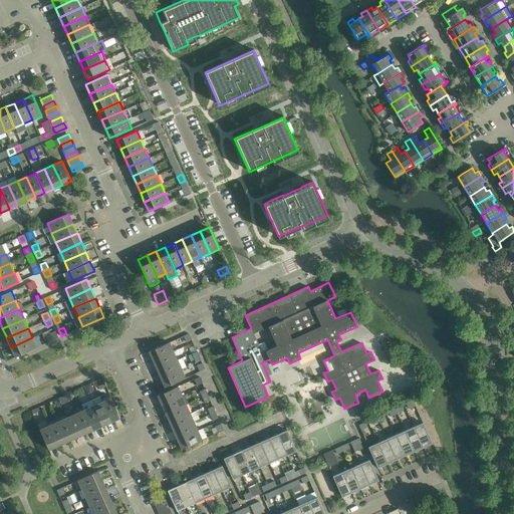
[(58,337),(55,330),(50,333),(53,339),(58,337)]
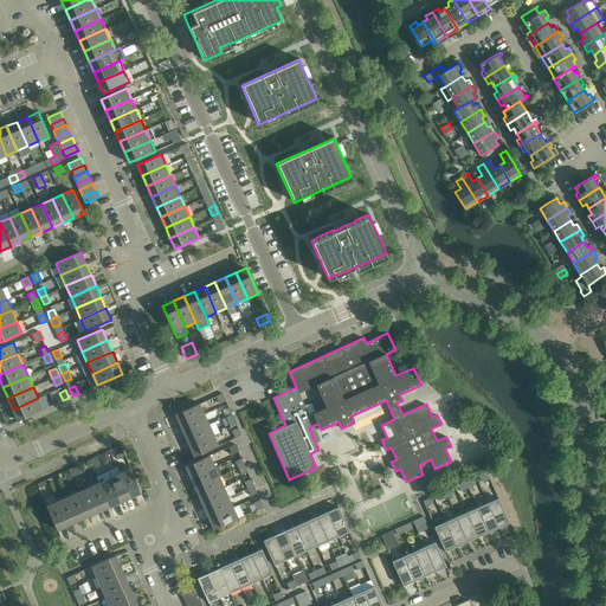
[(38,398),(13,410),(18,420),(43,410),(38,398)]
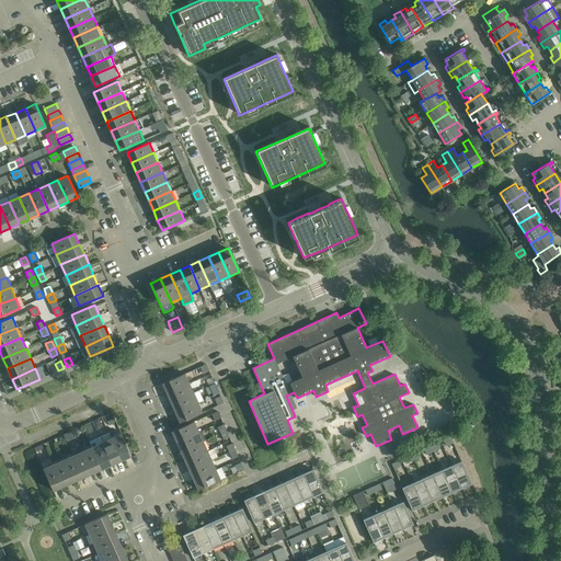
[(167,393),(189,382),(184,373),(162,382),(167,393)]
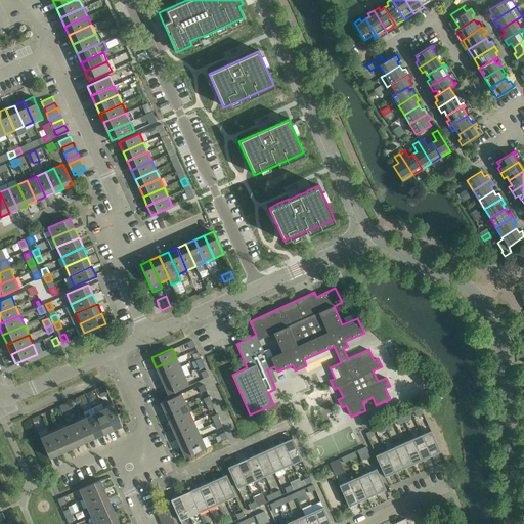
[(180,366),(176,357),(156,367),(160,376),(180,366)]
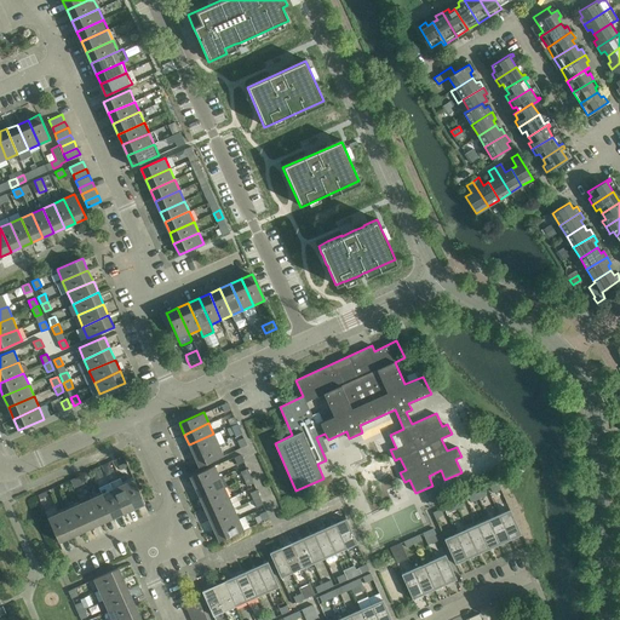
[(194,455),(218,445),(213,434),(189,445),(194,455)]
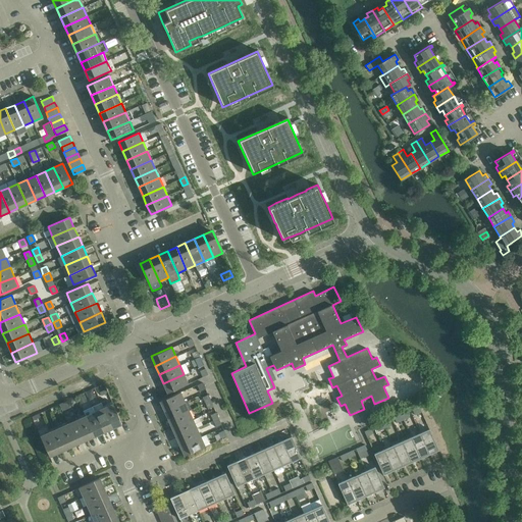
[(188,383),(184,374),(163,383),(167,393),(188,383)]
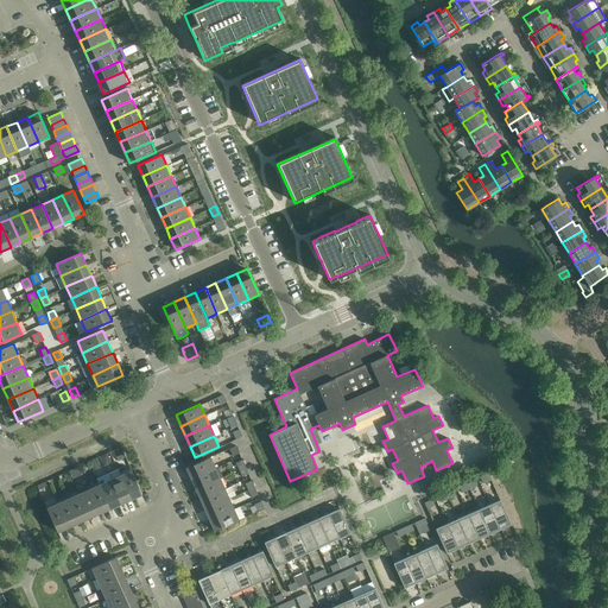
[(236,445),(229,449),(233,456),(239,453),(236,445)]
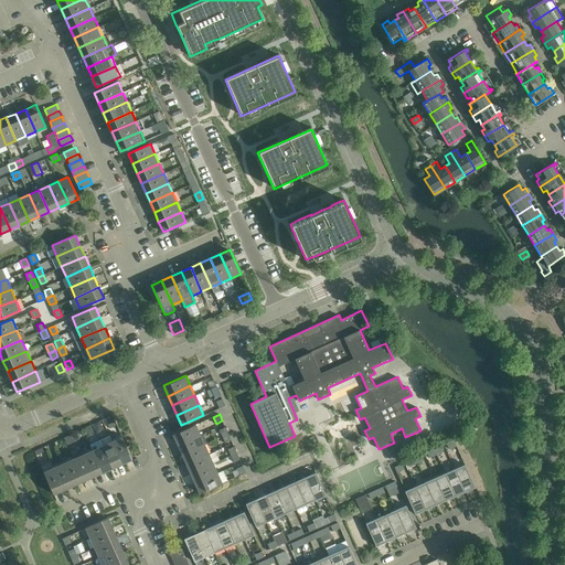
[(112,417),(106,419),(108,425),(109,428),(116,426),(114,422),(112,417)]
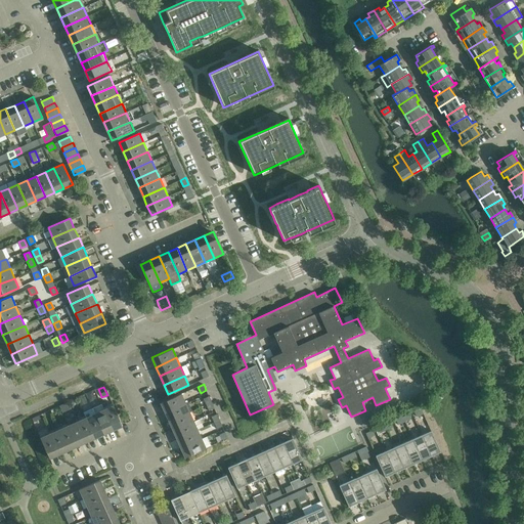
[(181,393),(161,402),(165,412),(185,402),(181,393)]
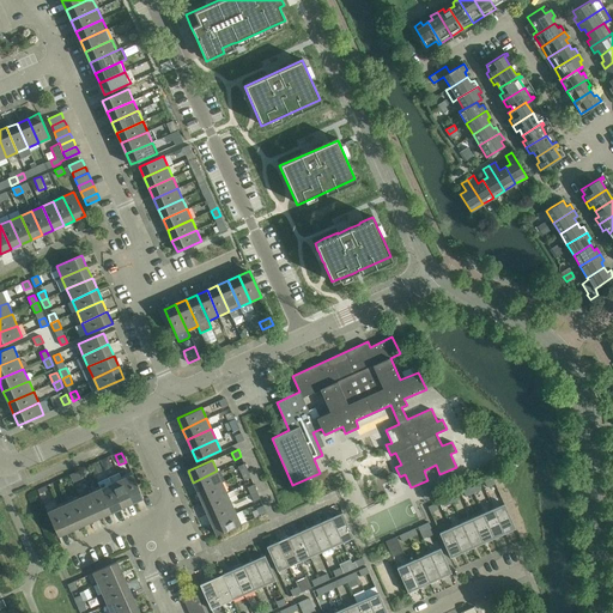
[(222,481),(217,471),(193,483),(198,492),(222,481)]
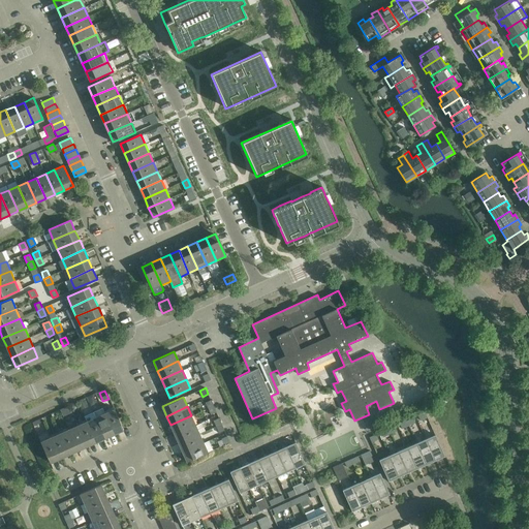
[(214,406),(208,408),(211,414),(216,412),(214,406)]
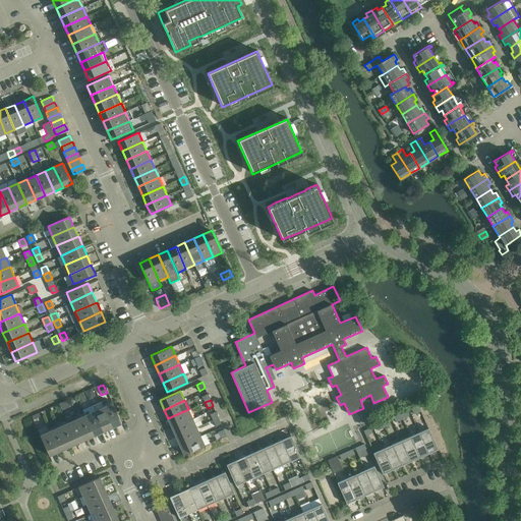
[(122,423),(112,401),(103,405),(112,427),(122,423)]
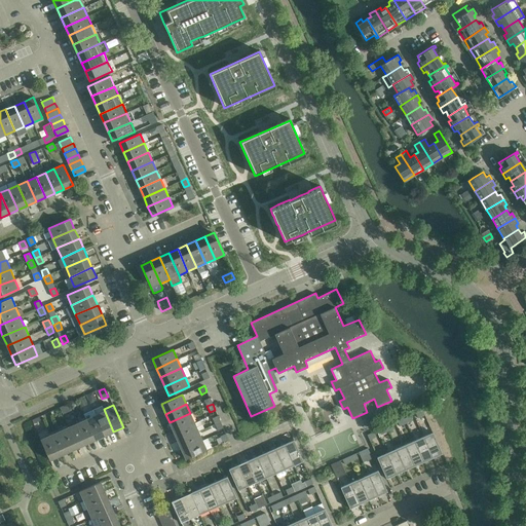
[(113,431),(104,409),(95,413),(105,436),(113,431)]
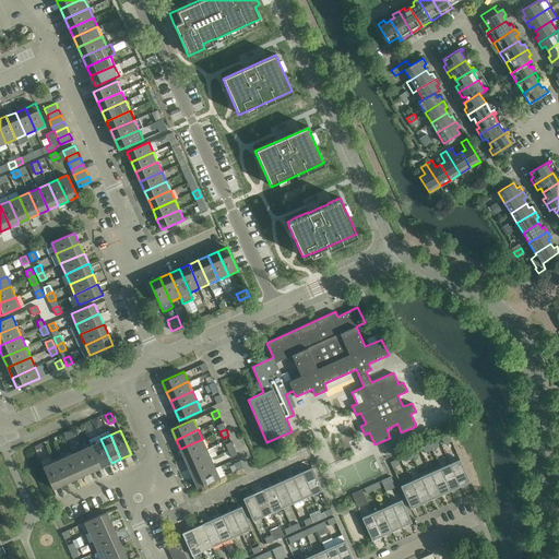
[(111,463),(100,439),(91,443),(92,447),(102,467),(111,463)]
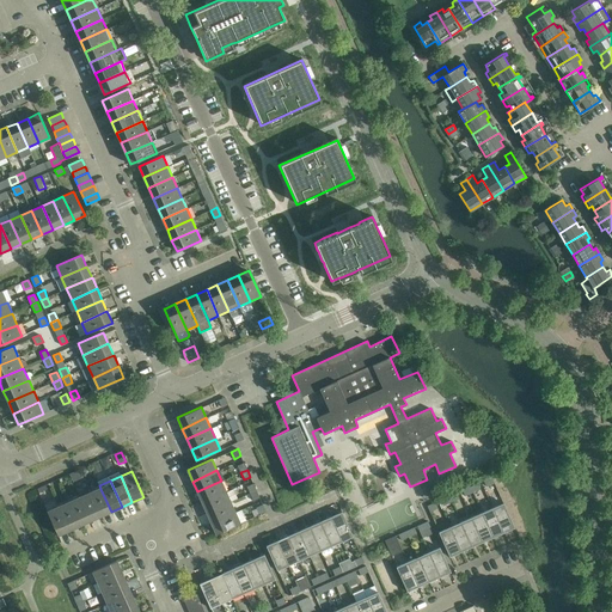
[(221,481),(197,491),(202,502),(226,491),(221,481)]
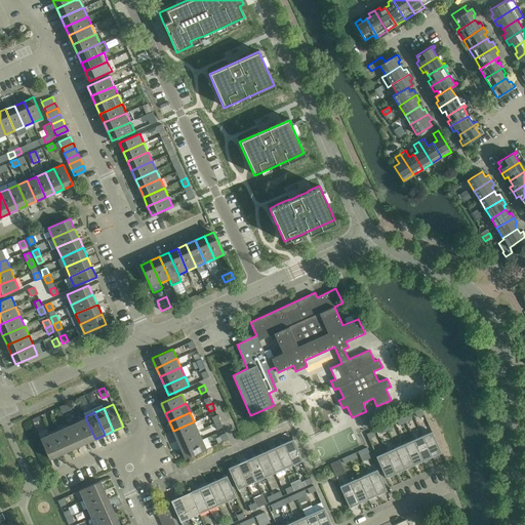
[(219,420),(217,414),(211,417),(214,423),(219,420)]
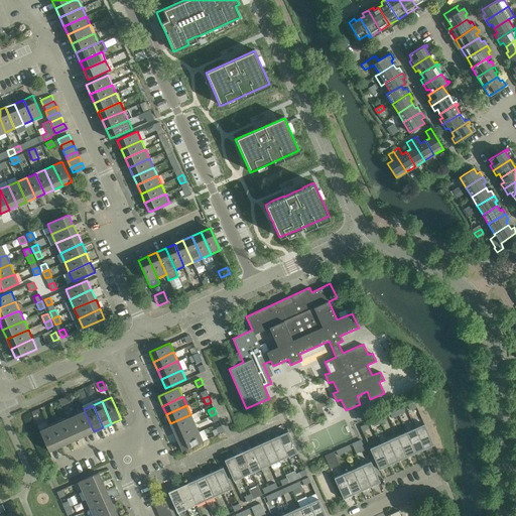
[(85,412),(77,416),(85,435),(94,431),(85,412)]
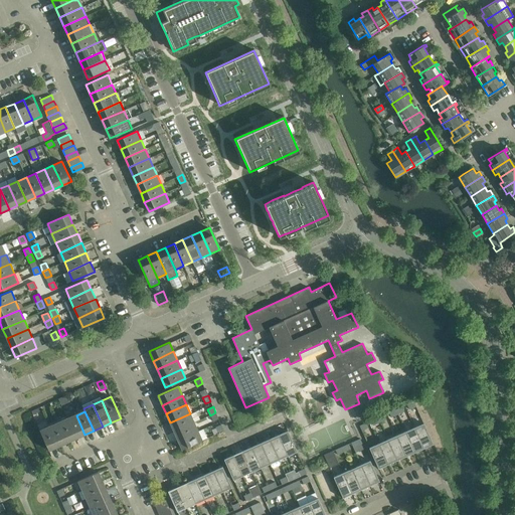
[(215,412),(210,415),(213,421),(218,418),(215,412)]
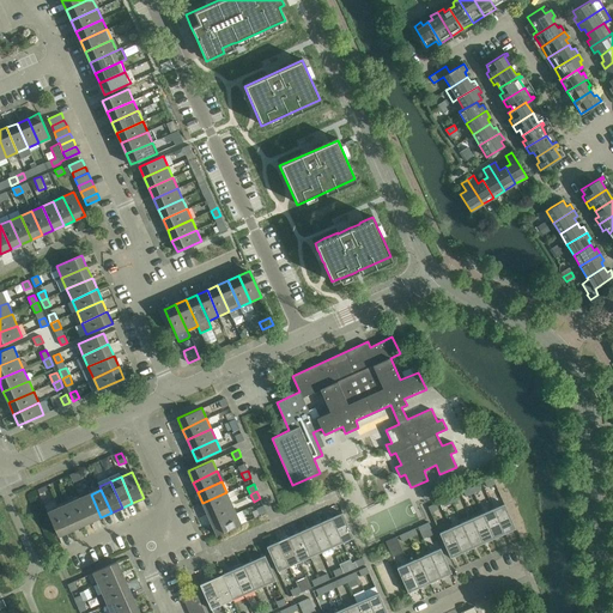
[(231,503),(226,492),(202,503),(207,514),(231,503)]
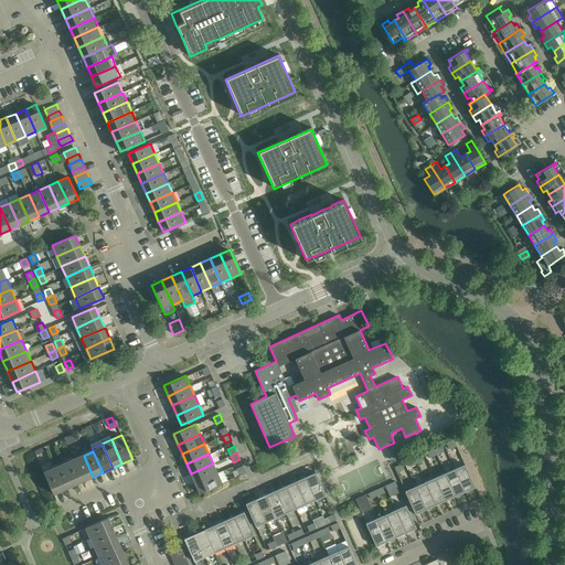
[(84,456),(74,460),(83,481),(93,477),(84,456)]
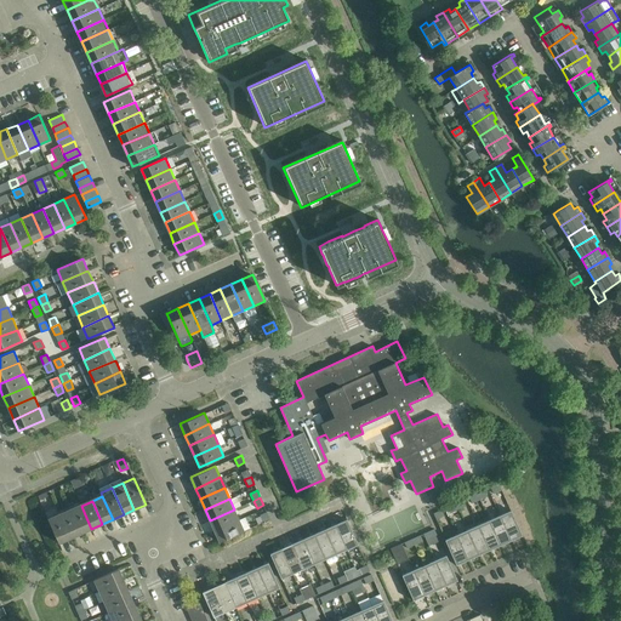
[(91,529),(79,502),(69,507),(70,511),(80,533),(91,529)]
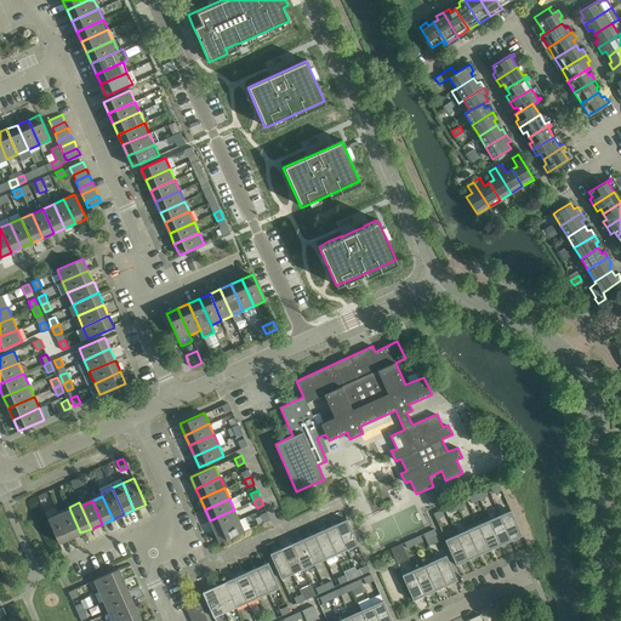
[(234,510),(210,520),(215,531),(239,520),(234,510)]
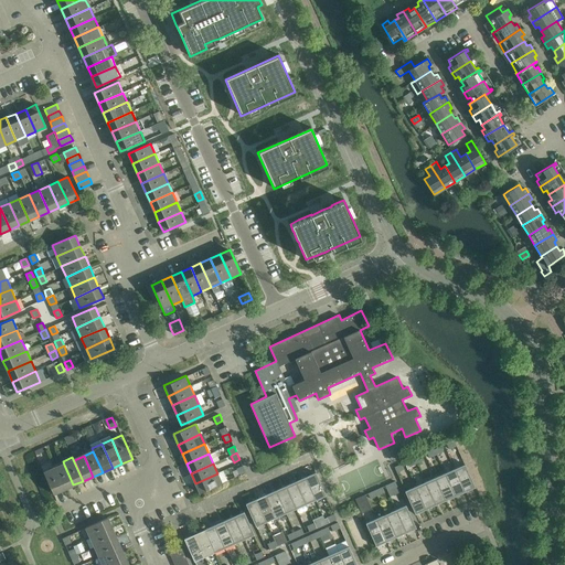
[(465,464),(455,469),(465,492),(475,488),(465,464)]
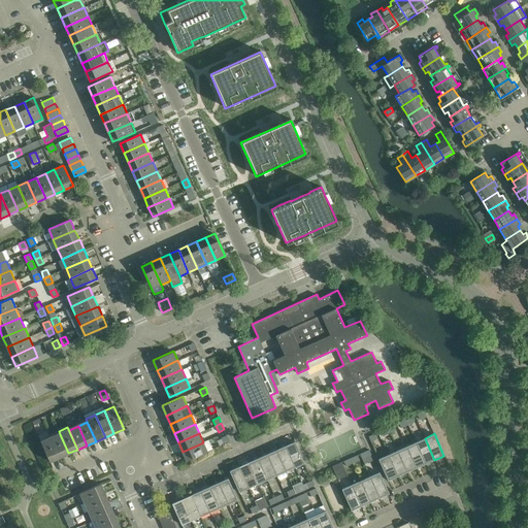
[(60,434),(51,438),(60,457),(68,453),(60,434)]
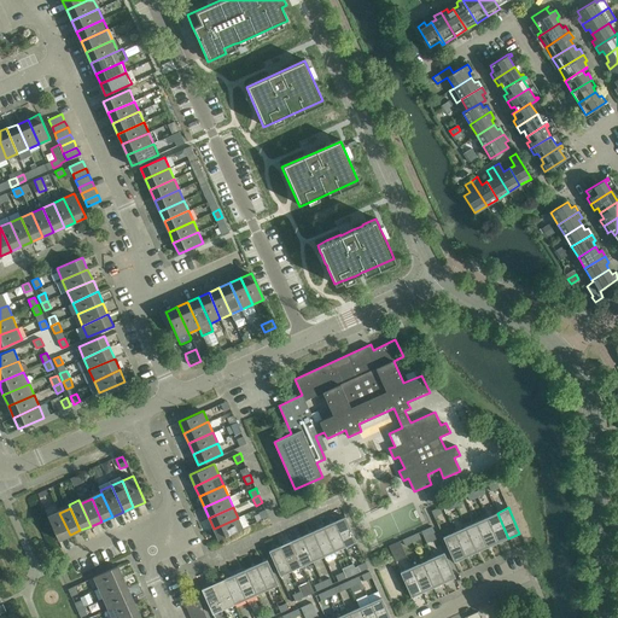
[(70,535),(58,509),(47,514),(59,541),(70,535)]
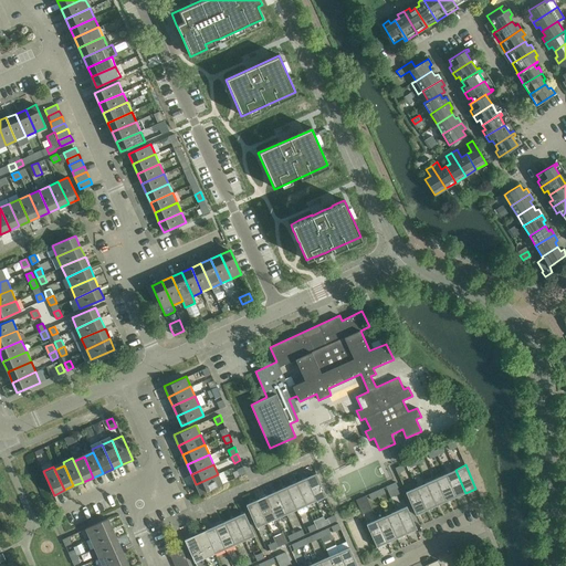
[(245,473),(243,467),(237,469),(240,475),(245,473)]
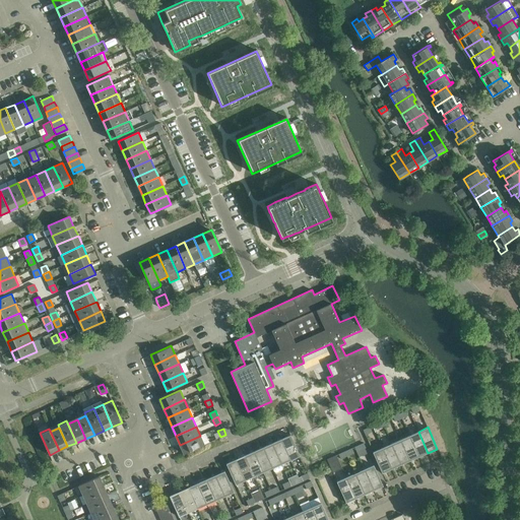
[(428,453),(418,432),(409,436),(418,457),(428,453)]
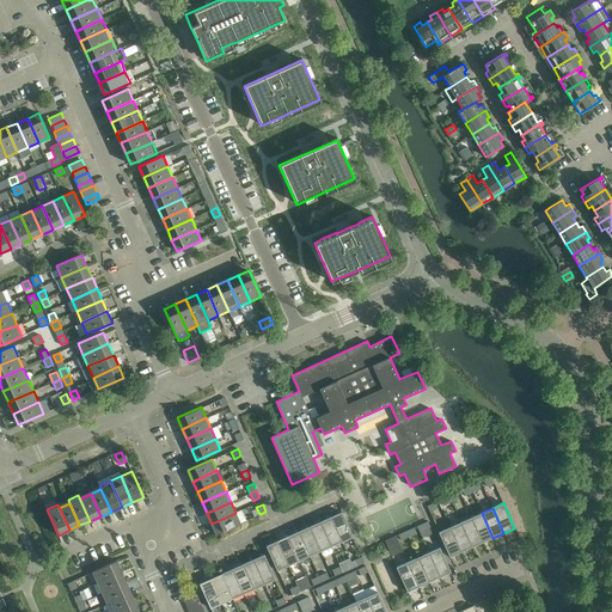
[(331,516),(342,542),(353,537),(342,512),(331,516)]
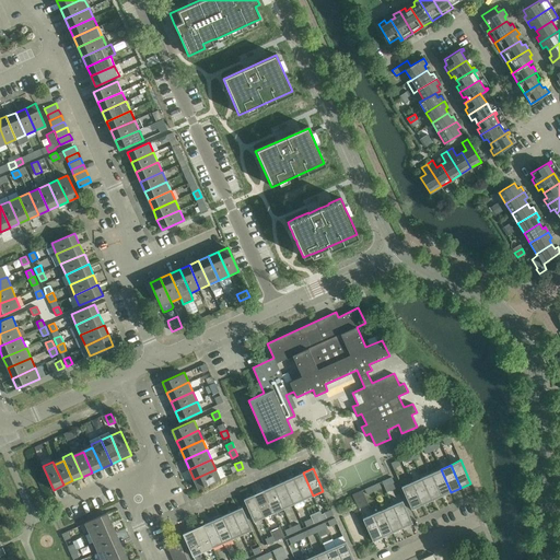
[(220,479),(216,469),(194,479),(198,489),(220,479)]
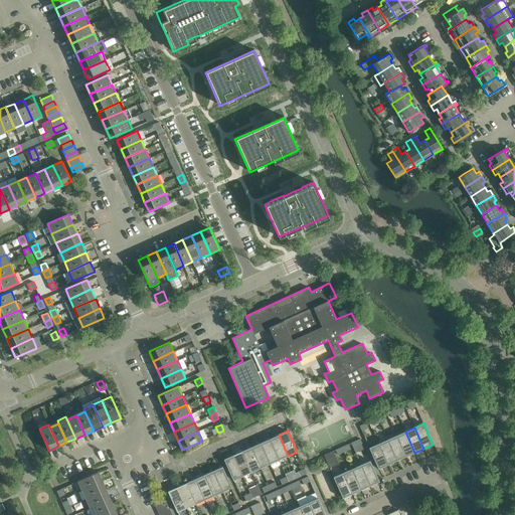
[(405,432),(396,436),(405,457),(414,453),(405,432)]
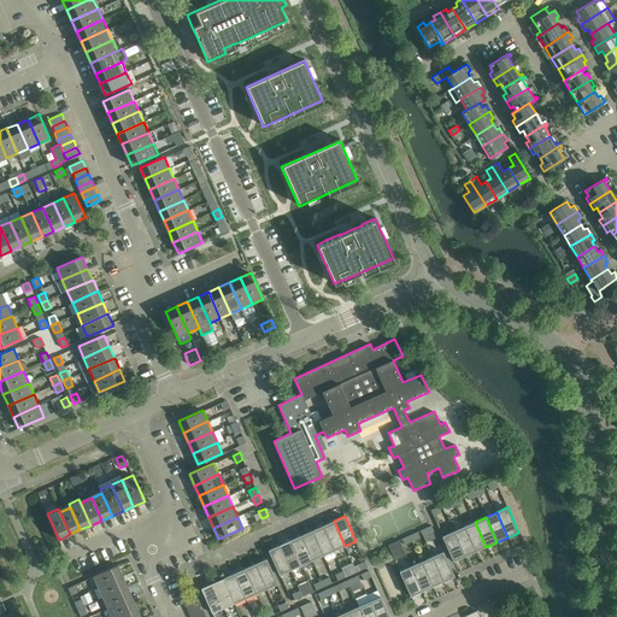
[(323,526),(334,551),(345,546),(334,521),(323,526)]
